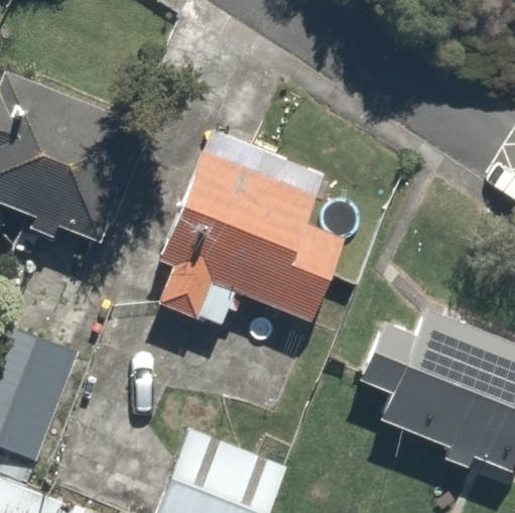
[(0,205),(96,249),(141,147),(0,82),(0,205)]
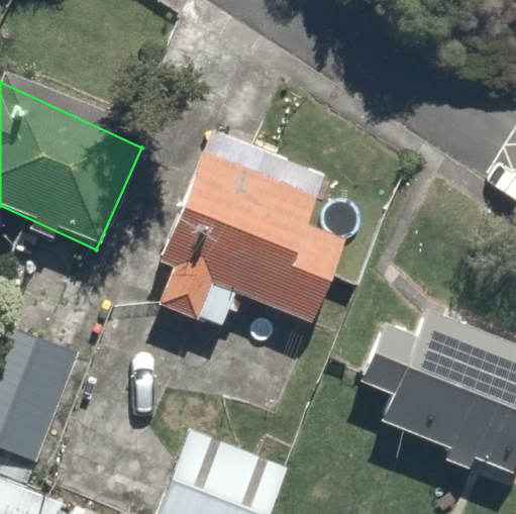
[(155,261),(172,268),(156,303),(219,332),(235,297),(301,327),(350,218),(318,204),(330,177),(216,125),(155,261)]
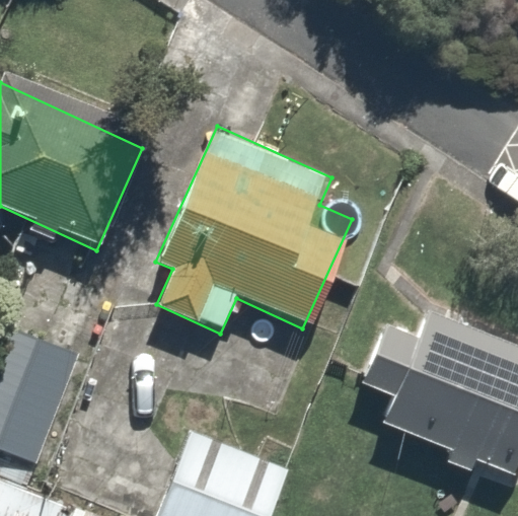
[(353,390),(392,406),(385,424),(517,475),(517,349),(428,314),(420,335),(380,318),(353,390)]
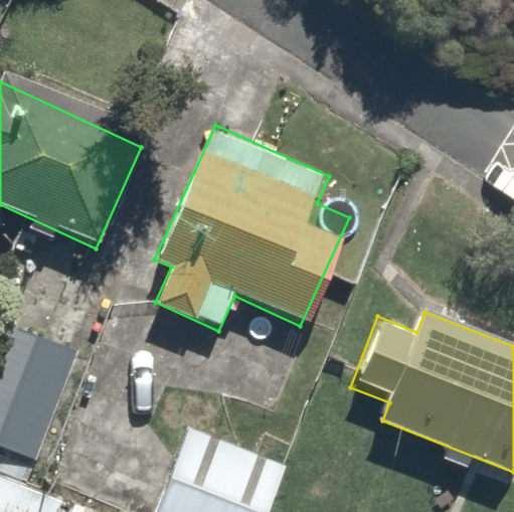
[(0,445),(37,462),(82,353),(0,318),(0,445)]
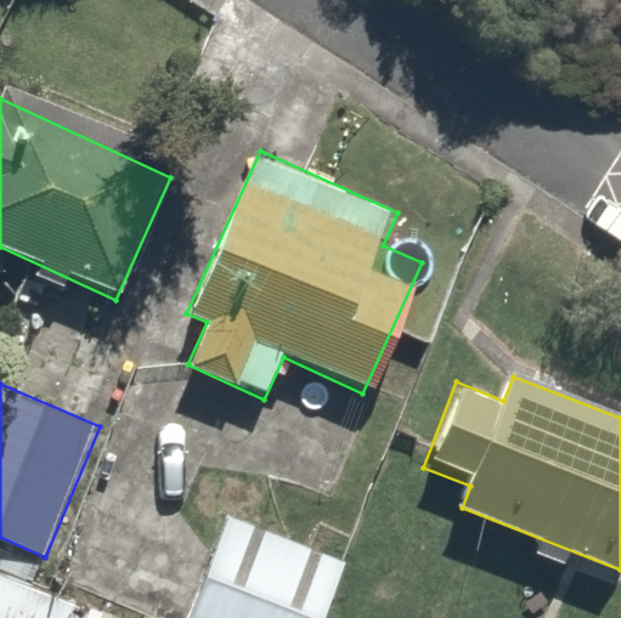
[(326,617),(346,560),(225,517),(188,617),(326,617)]
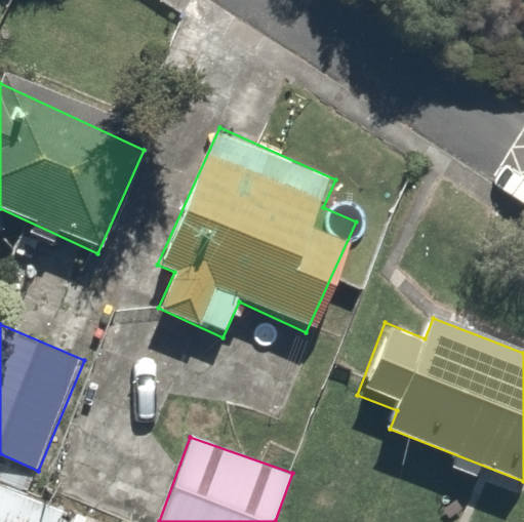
[(71,521),(75,512),(0,483),(0,521),(71,521)]
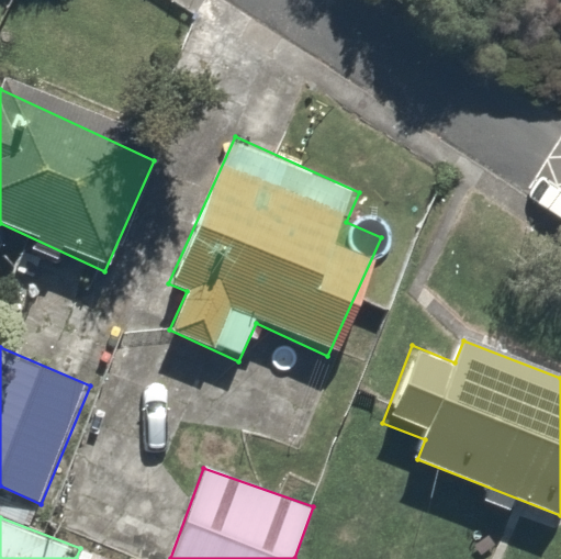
All buildings are outlined.
